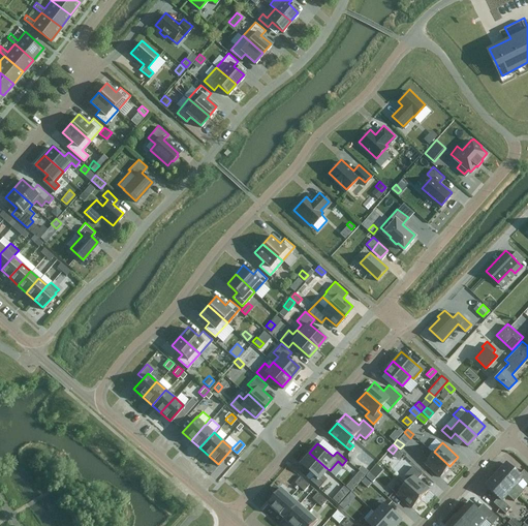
[(434,452),(426,460),(441,474),(449,466),(434,452)]
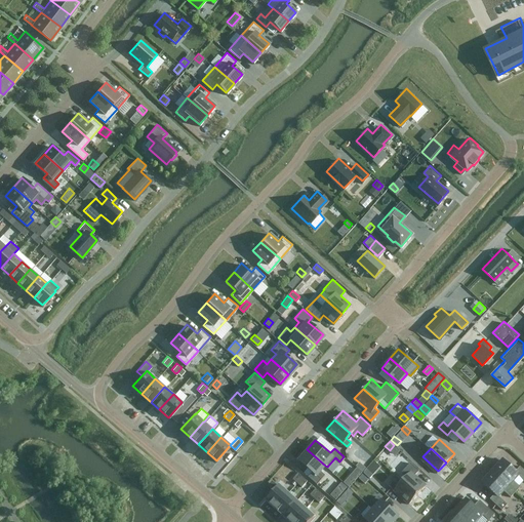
[(307,449),(298,458),(312,471),(308,475),(316,483),(324,473),(320,470),(324,465),(307,449)]
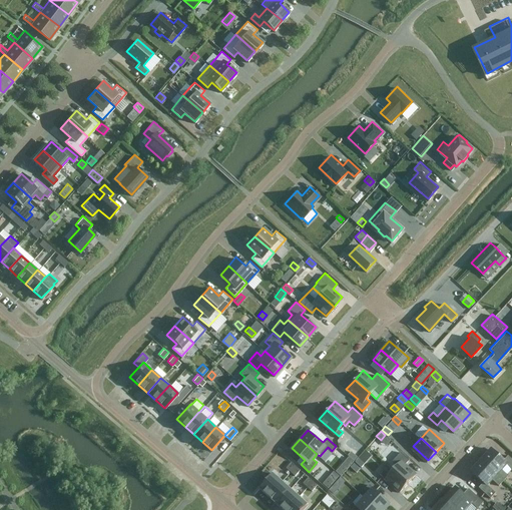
[(486,453),(481,459),(503,479),(508,474),(501,468),(506,462),(511,467),(511,457),(507,453),(503,458),(491,448),(490,449),(488,449),(486,452),(486,453)]
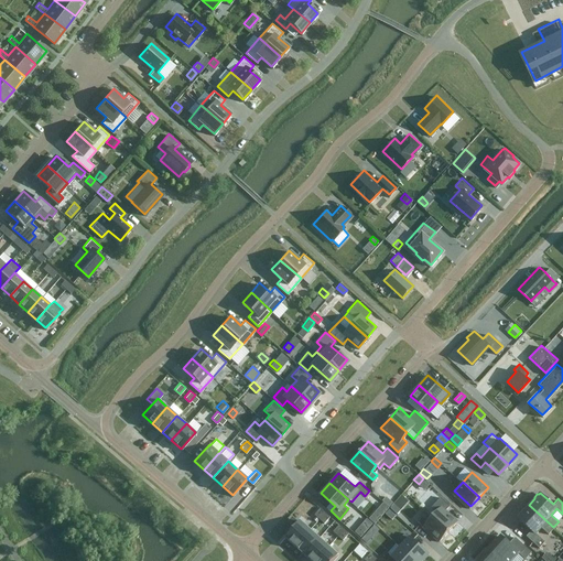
[(386,494),(381,498),(389,505),(392,500),(386,494)]
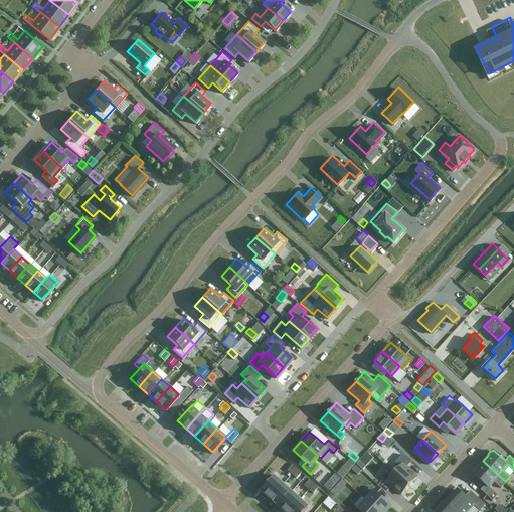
[(398,465),(393,470),(408,484),(417,475),(406,464),(410,460),(401,452),(393,461),(398,465)]
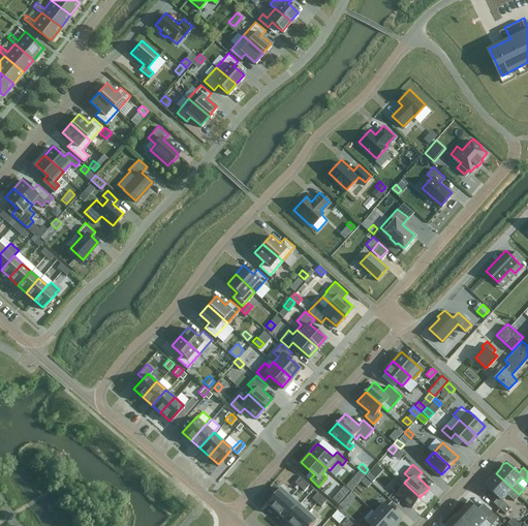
[(360,470),(353,476),(359,481),(364,474),(360,470)]
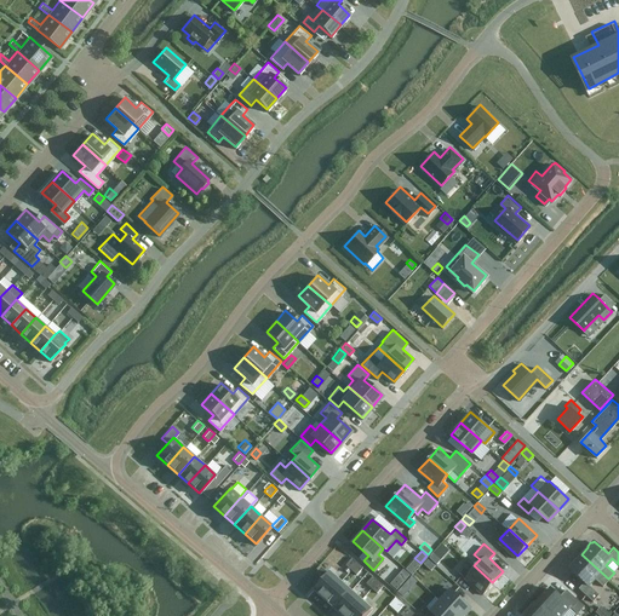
[(433,551),(428,556),(436,562),(440,558),(433,551)]
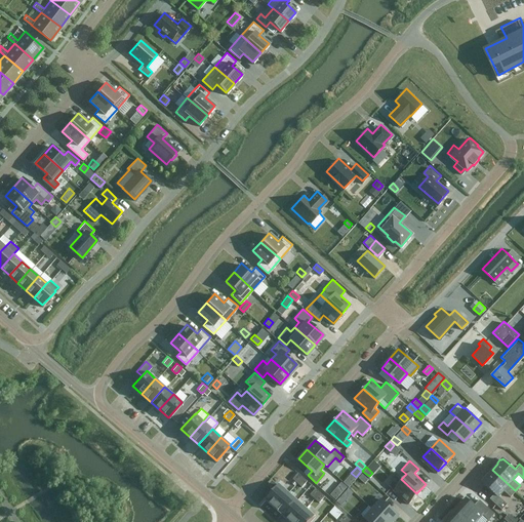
[(515,490),(492,470),(487,475),(486,475),(483,478),(483,479),(482,481),(494,491),(489,497),(501,508),(507,503),(498,494),(504,489),(510,495),(515,490)]
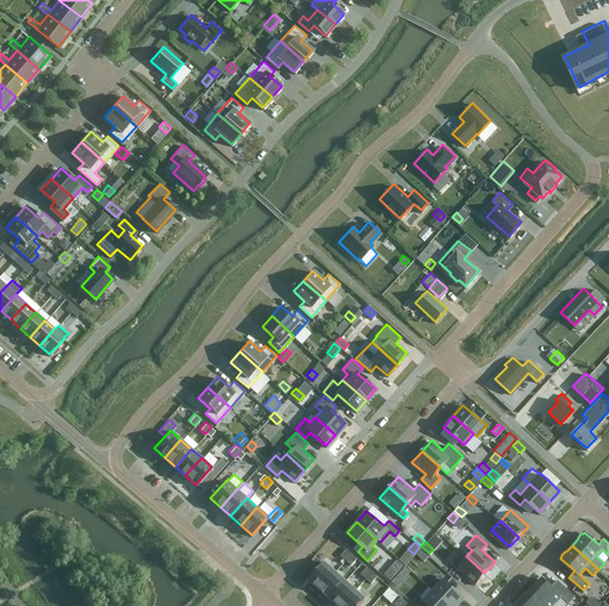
[(346,547),(340,554),(345,558),(350,551),(346,547)]
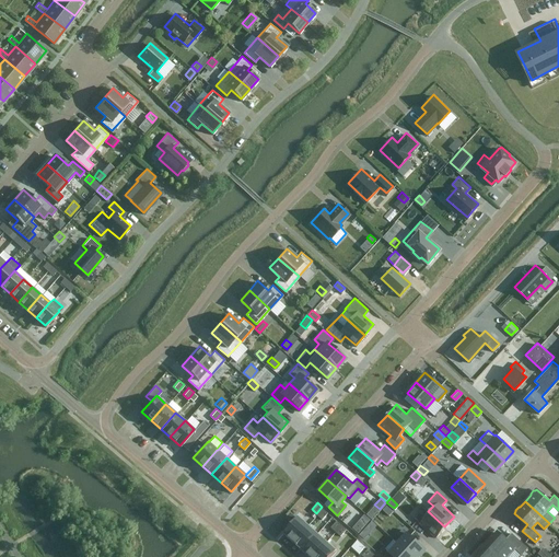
[(385,503),(382,508),(388,514),(393,510),(385,503)]
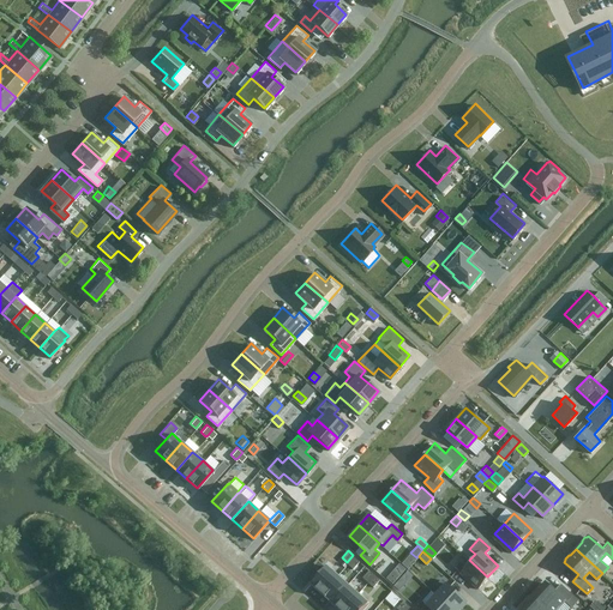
[(353,555),(347,562),(352,567),(359,560),(353,555)]
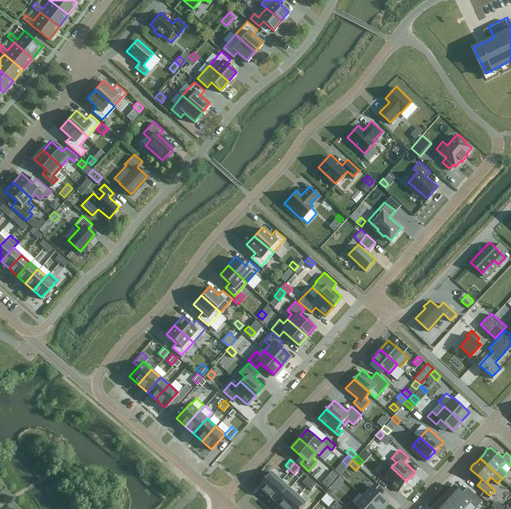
[(383,468),(379,472),(398,490),(406,481),(391,467),(387,472),(383,468)]
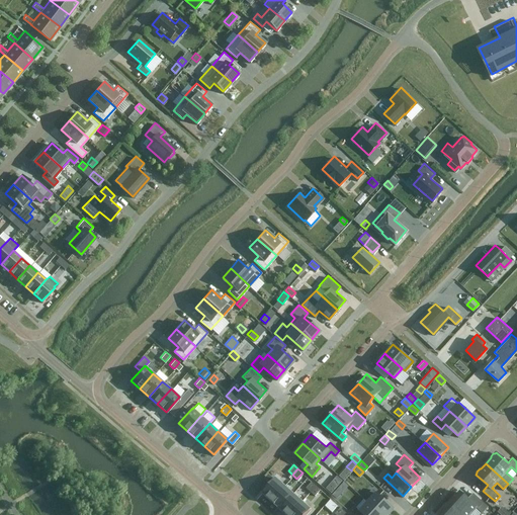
[(275,477),(261,492),(270,499),(283,484),(275,477)]
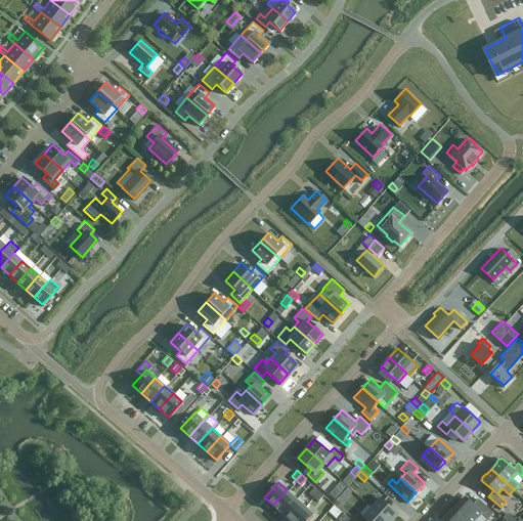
[(314,485),(309,491),(313,495),(318,489),(314,485)]
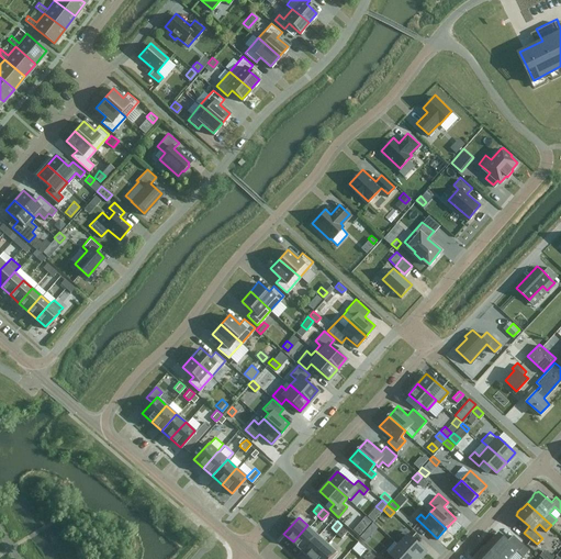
[(360,522),(354,528),(359,533),(365,526),(360,522)]
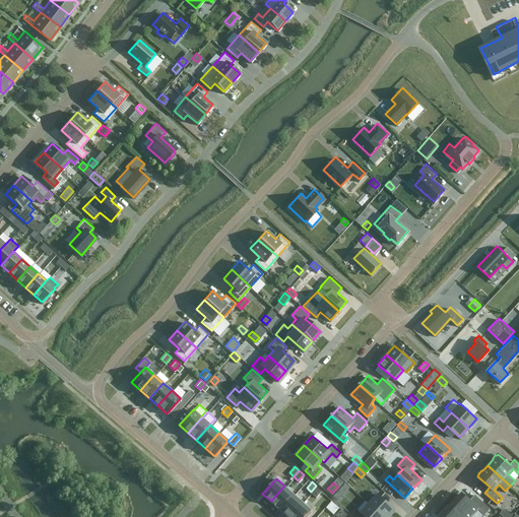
[(284,486),(271,501),(280,509),(294,494),(284,486)]
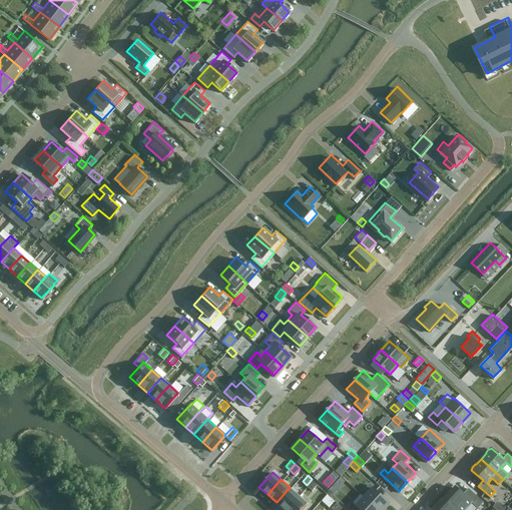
[(312,479),(307,485),(312,489),(317,483),(312,479)]
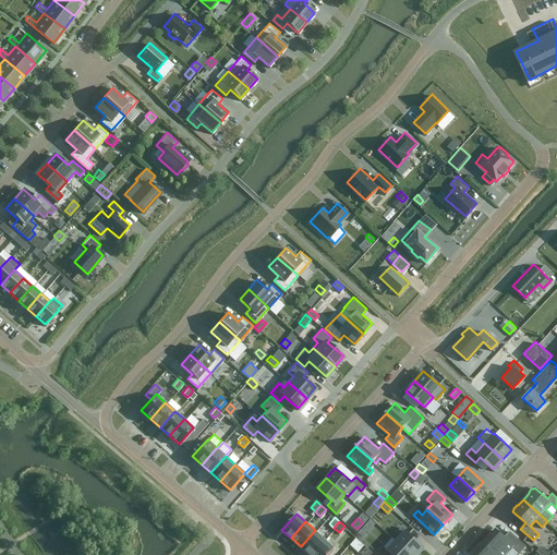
[(362,526),(356,531),(362,535),(367,530),(362,526)]
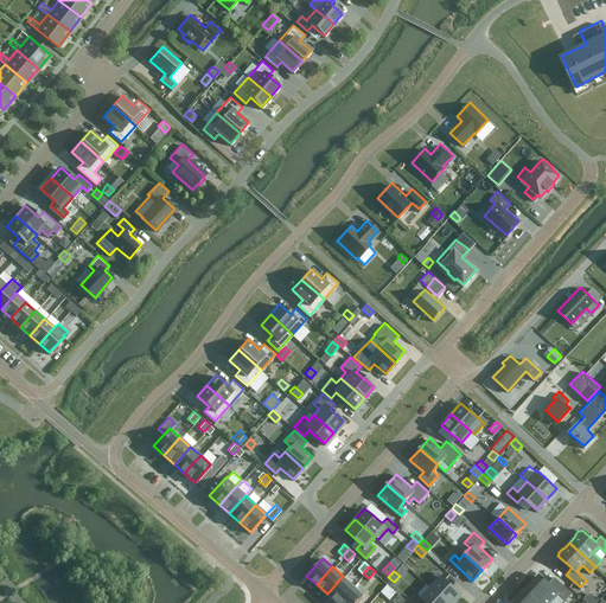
[(435,571),(431,576),(435,581),(431,587),(448,602),(451,602),(460,594),(435,571)]
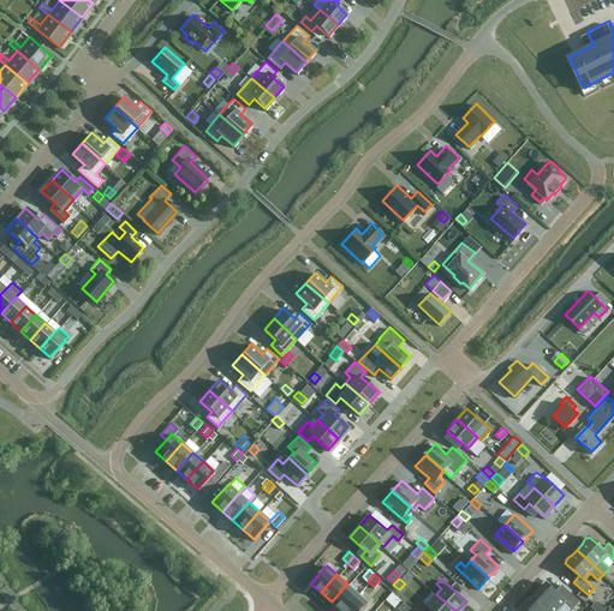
[(546,582),(532,597),(548,610),(554,610),(565,600),(573,607),(578,601),(566,591),(560,595),(546,582)]
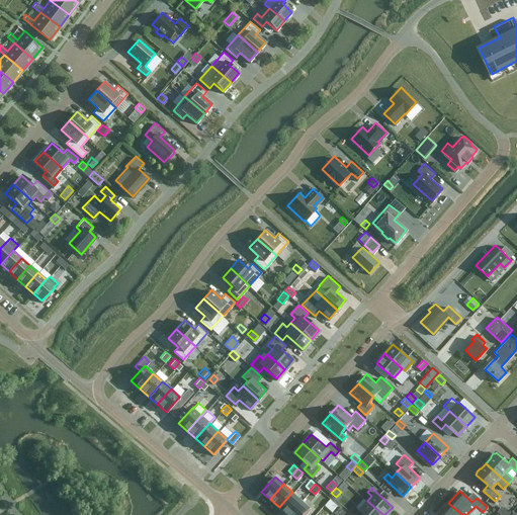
[(292,492),(279,507),(287,514),(302,500),(292,492)]
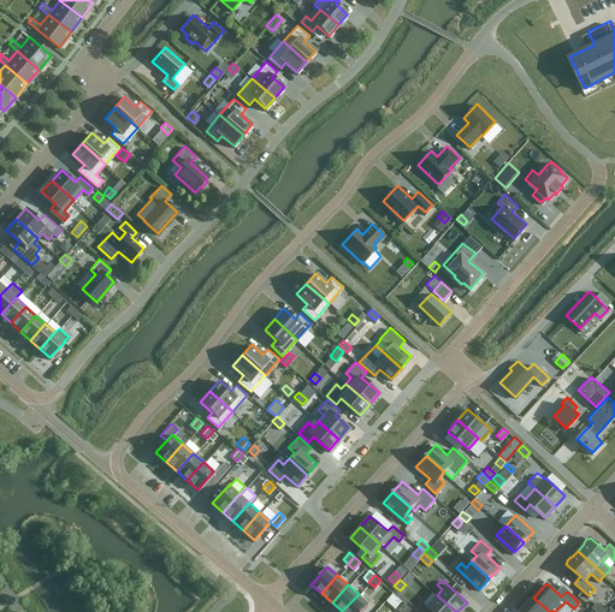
[(392,592),(385,599),(395,607),(401,600),(392,592)]
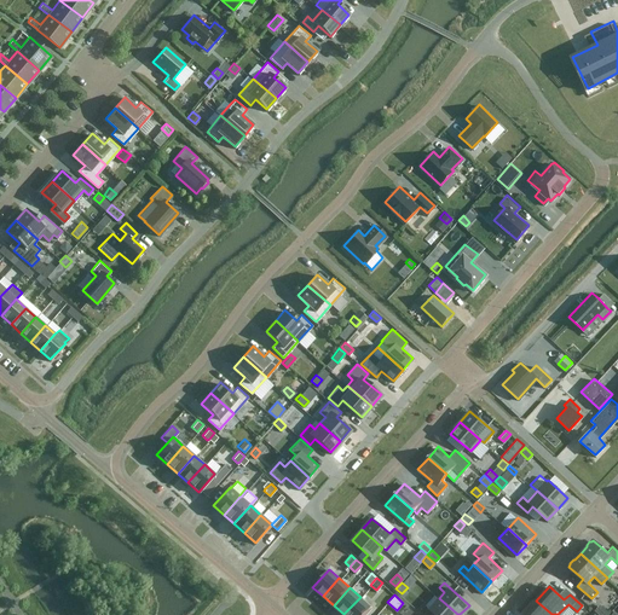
[(361,597),(344,614),(362,614),(370,607),(361,597)]
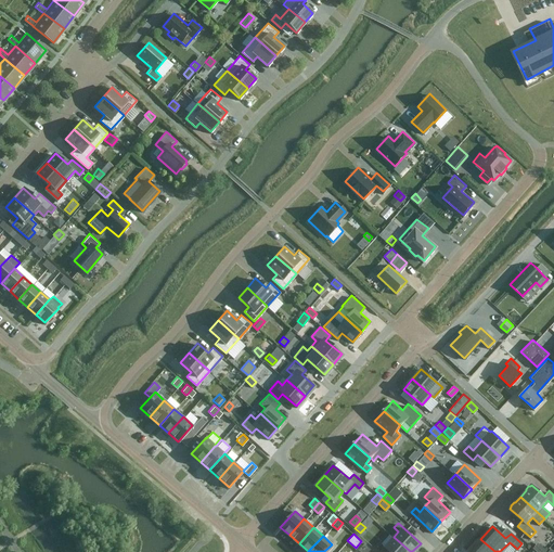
[(381,542),(375,547),(381,551),(387,551),(389,551),(390,551),(410,551),(394,537),(385,546),(381,542)]
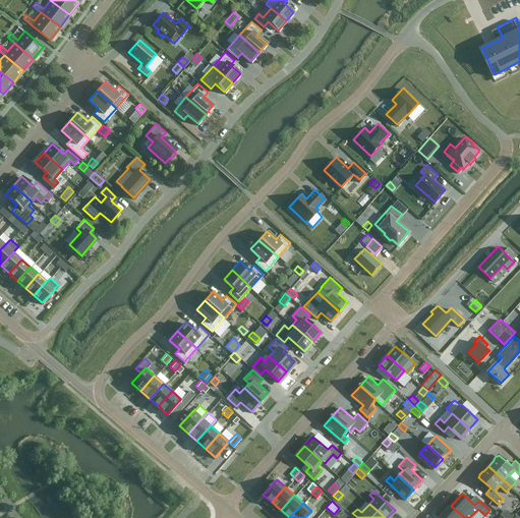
[(464,517),(451,506),(440,517),(464,517)]
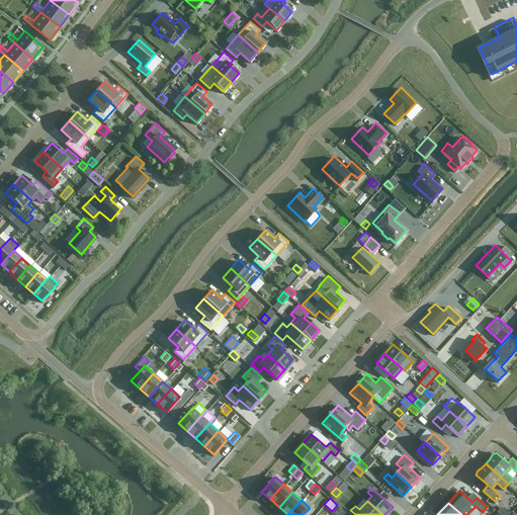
[(503,504),(498,509),(504,514),(507,514),(510,511),(503,504)]
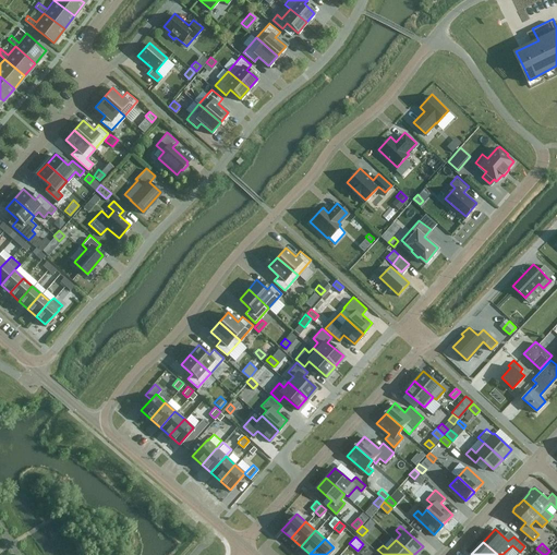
[(366,545),(360,552),(363,554),(365,554),(371,550),(366,545)]
